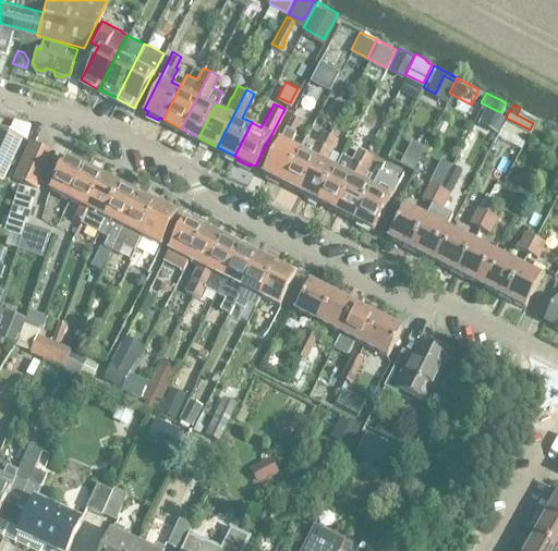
[(278,179),(281,180),(299,146),(289,141),(295,129),(294,129),(300,117),(291,112),(286,124),(263,170),(266,172),(265,175),(277,181),(278,179)]
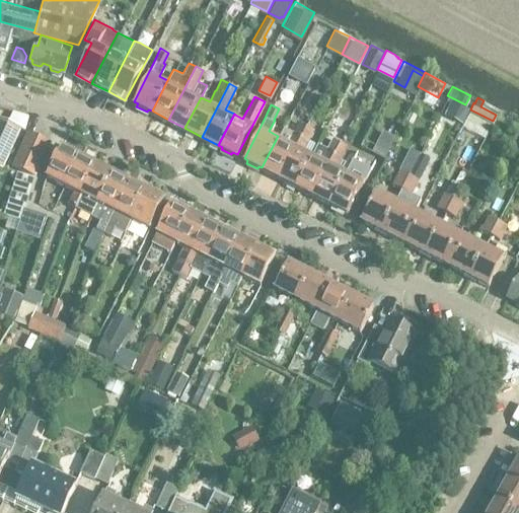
[(21,124),(0,115),(0,163),(2,164),(21,124)]
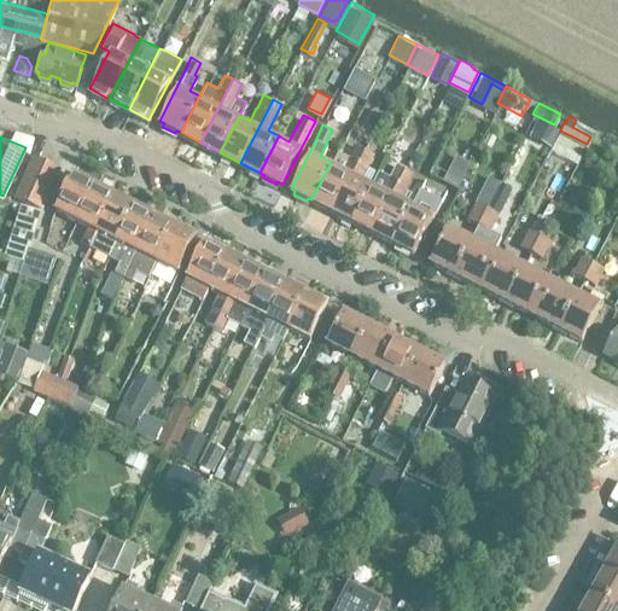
[(332,210),(365,146),(355,141),(349,155),(338,149),(331,162),(312,199),(332,210)]
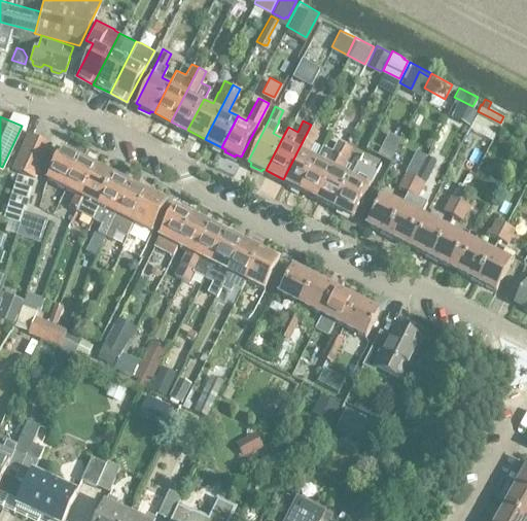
[(283,179),(301,187),(322,144),(313,139),(318,129),(311,125),(283,179)]
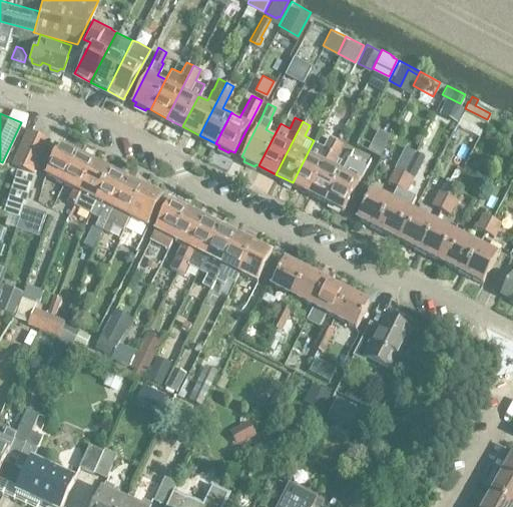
[(11,160),(34,170),(49,136),(26,126),(11,160)]
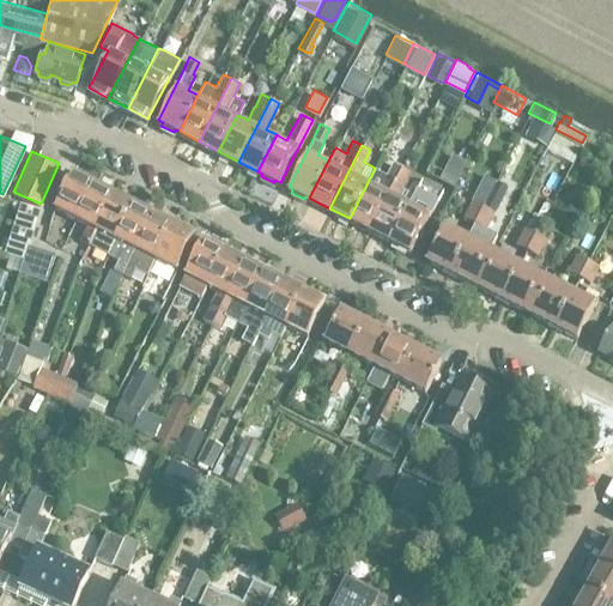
[(467,158),(453,151),(439,176),(454,185),(467,158)]
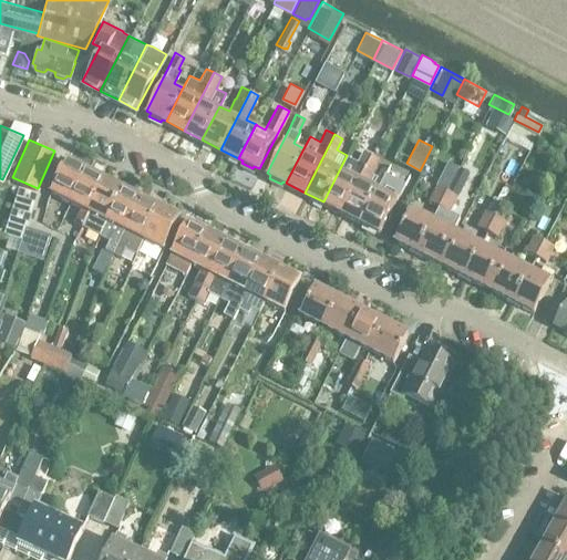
[(323,201),(341,211),(371,153),(363,148),(357,159),(347,155),(323,201)]
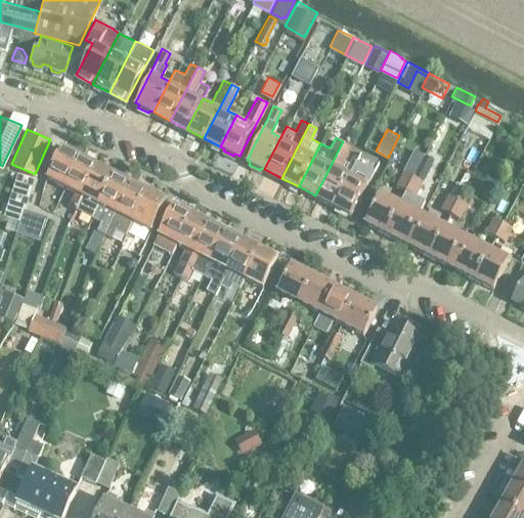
[(315,196),(333,204),(354,163),(344,157),(350,145),(343,141),(315,196)]
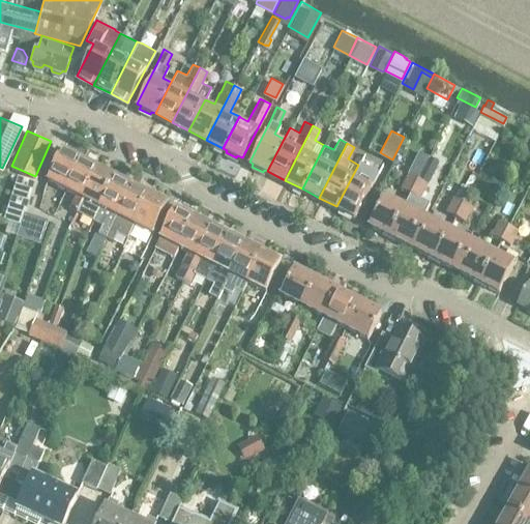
[(47,178),(62,186),(78,154),(80,151),(68,146),(66,148),(62,146),(47,178)]
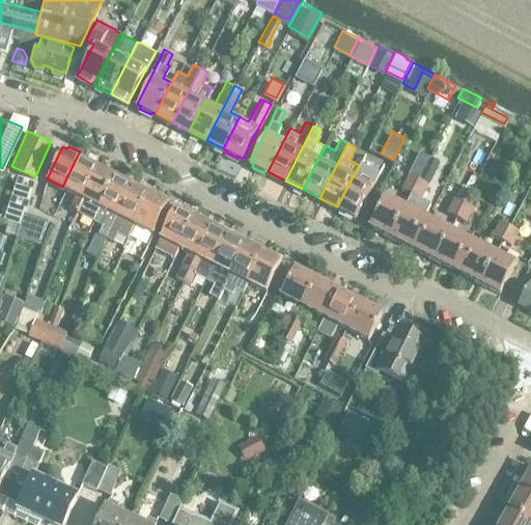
[(430,154),(429,154),(420,148),(408,171),(418,176),(430,154)]
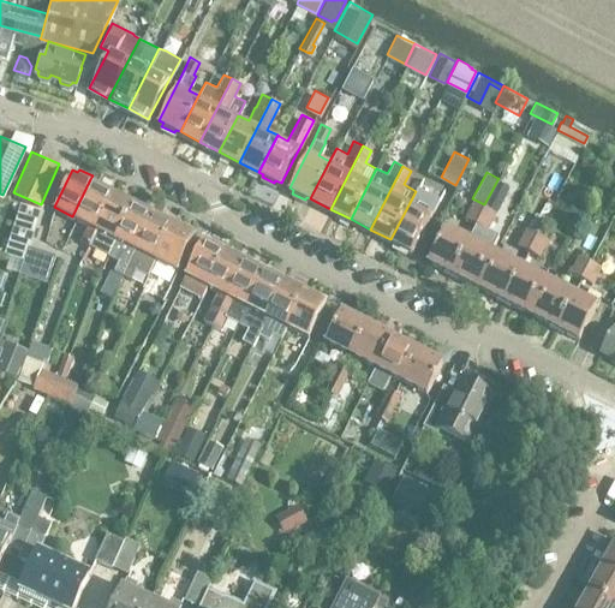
[(499,178),(484,204),(496,210),(509,184),(499,178)]
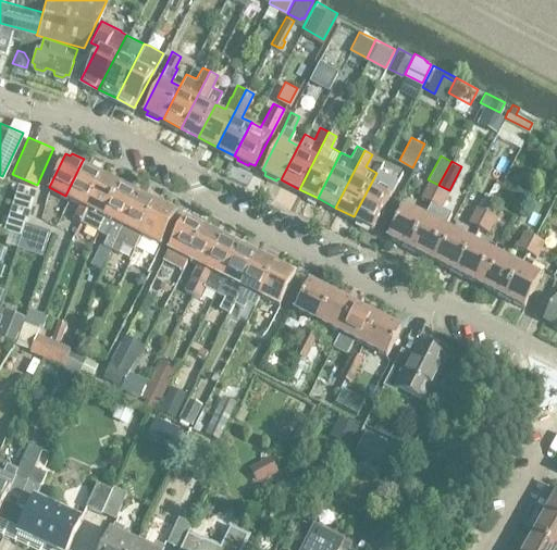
[(73,233),(74,233),(76,234),(83,221),(107,174),(82,162),(65,196),(78,202),(72,214),(75,215),(74,219),(78,222),(73,233)]
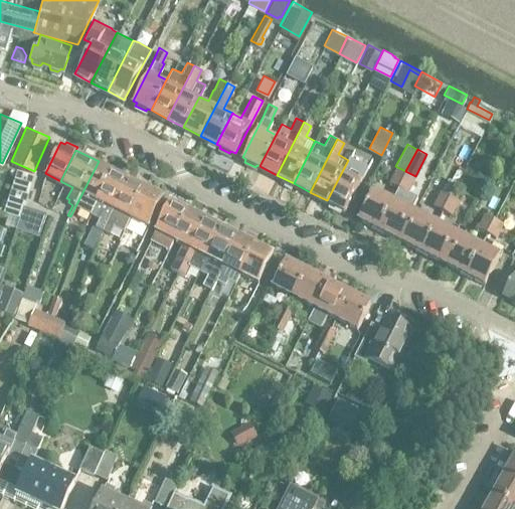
[(339,210),(341,207),(345,209),(361,178),(351,173),(356,164),(348,160),(327,200),(330,202),(329,204),(339,210)]
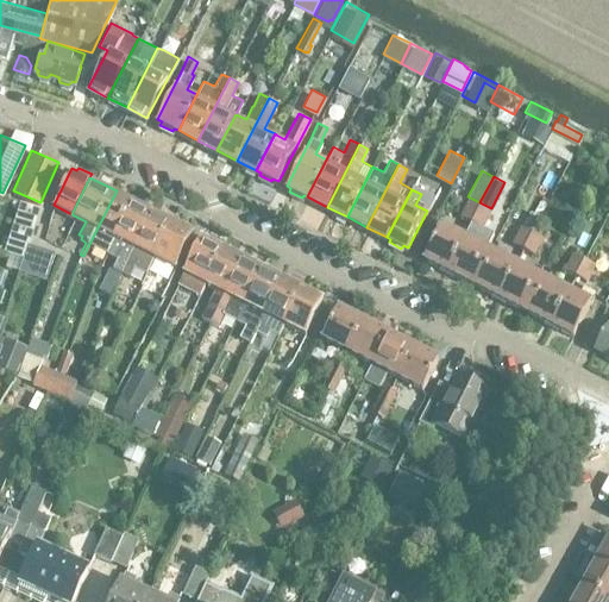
[(104,249),(130,198),(117,190),(90,242),(104,249)]
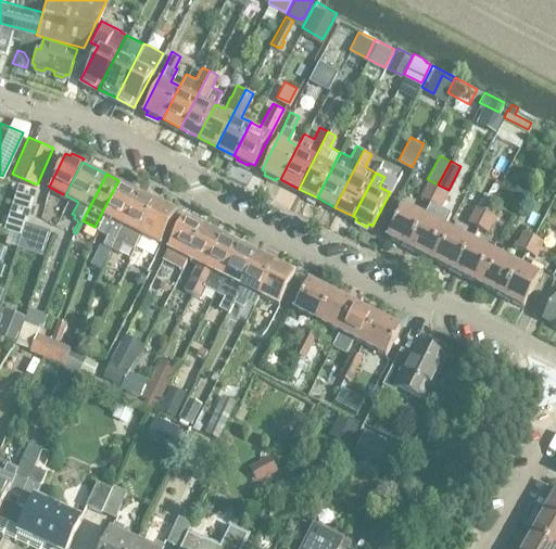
[(427,179),(419,194),(430,200),(438,184),(427,179)]
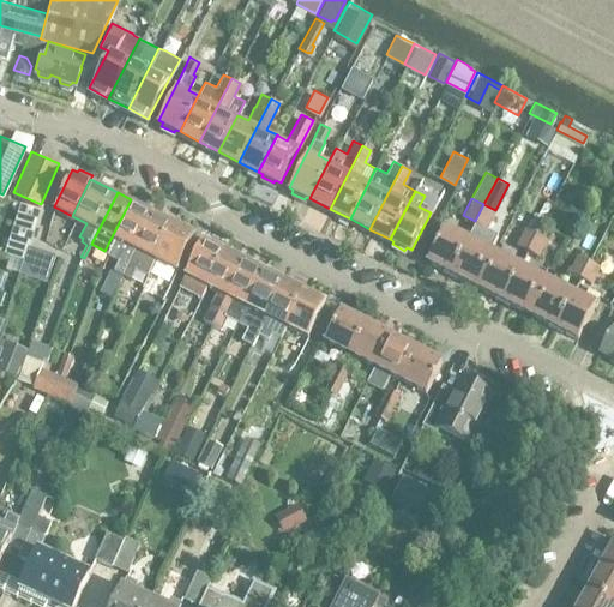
[(41,206),(20,199),(4,251),(23,256),(28,242),(30,242),(41,206)]
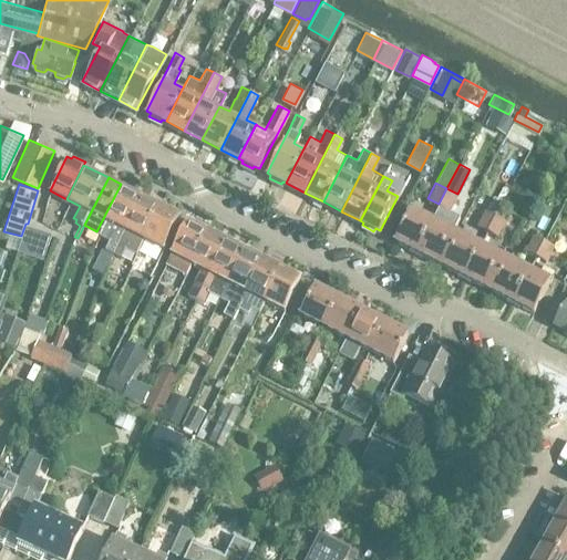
[(121,184),(96,231),(110,238),(104,247),(113,251),(142,195),(121,184)]
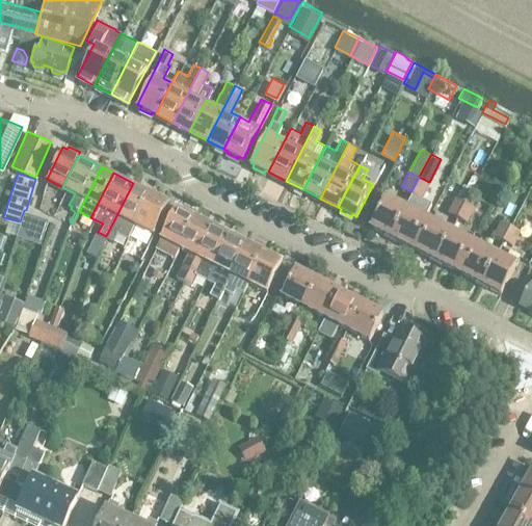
[(429,182),(419,177),(411,191),(421,196),(429,182)]
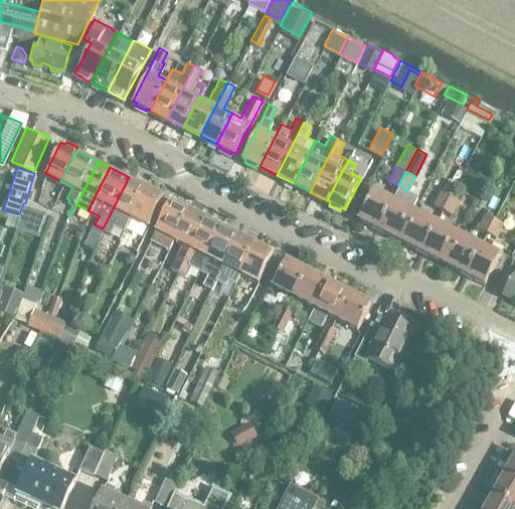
[(129,177),(103,228),(109,231),(114,223),(124,229),(130,216),(146,186),(129,177)]
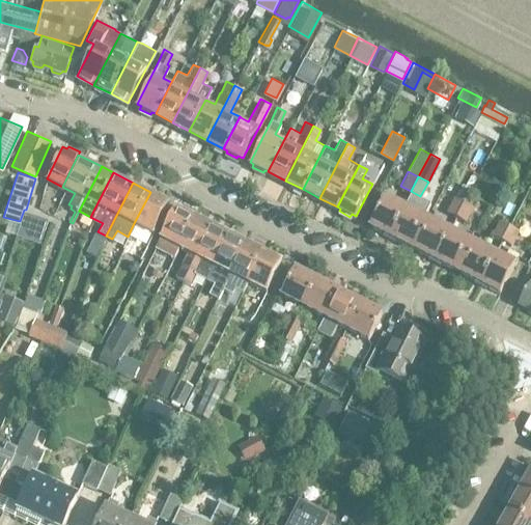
[(152,193),(150,192),(134,223),(152,232),(168,201),(164,198),(165,196),(155,191),(152,193)]
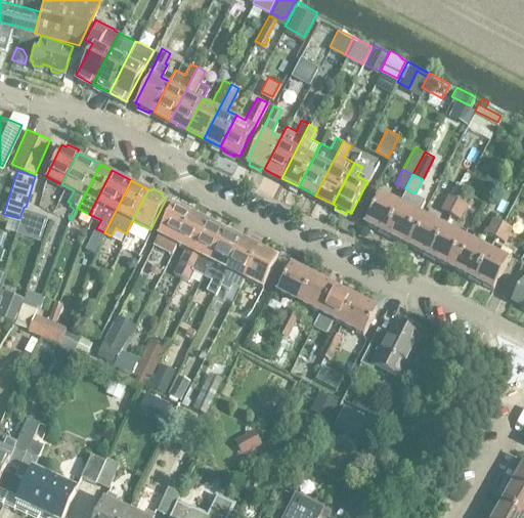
[(401,201),(380,189),(364,220),(386,231),(401,201)]
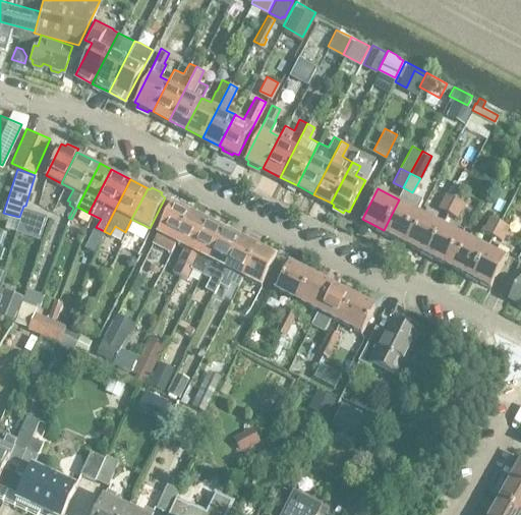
[(438,205),(447,210),(455,195),(445,190),(438,205)]
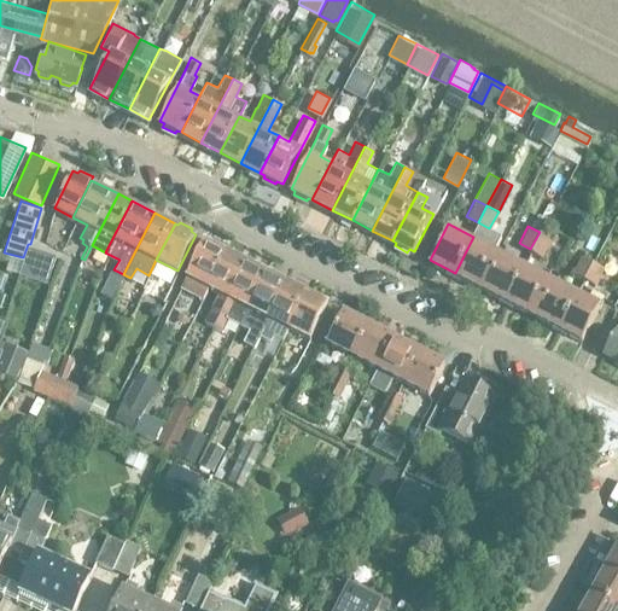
[(540,232),(530,249),(542,255),(551,238),(540,232)]
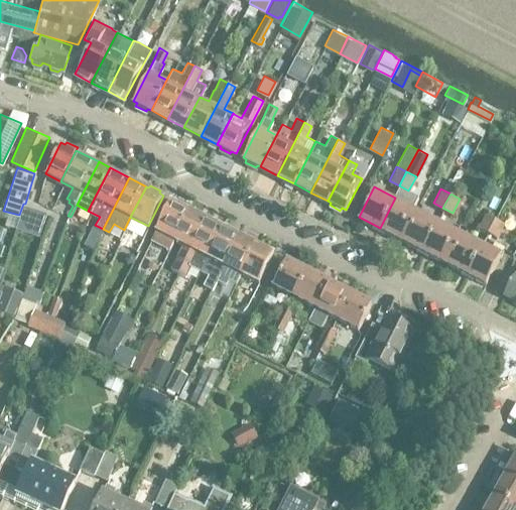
[(151,238),(159,242),(169,247),(173,239),(189,208),(185,206),(186,204),(175,198),(174,201),(170,199),(155,230),(151,238)]
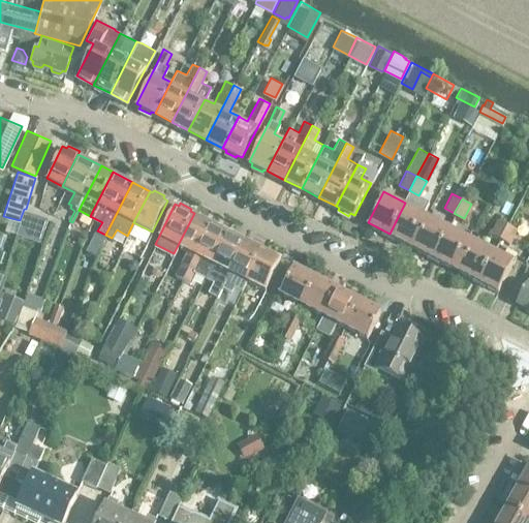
[(422,211),(405,203),(390,234),(411,245),(427,214),(430,215),(433,209),(425,206),(422,211)]
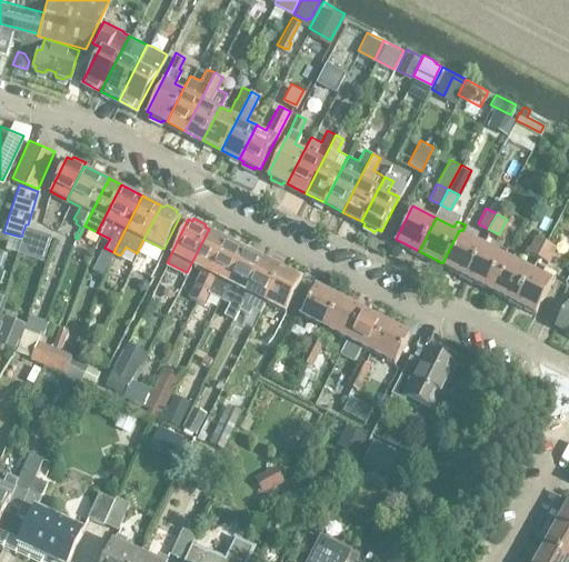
[(42,258),(51,232),(26,224),(17,250),(42,258)]
